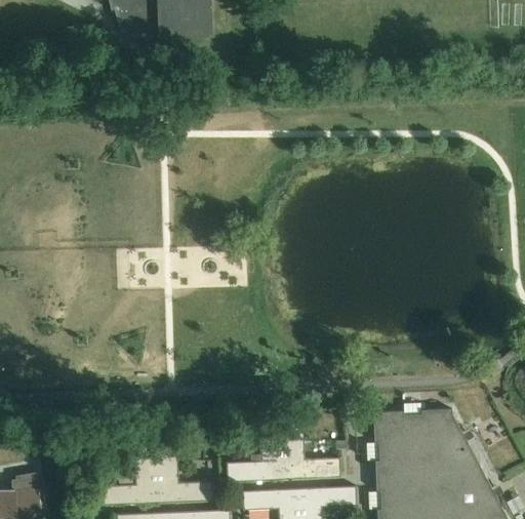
[(111,0),(122,43),(136,43),(163,42),(163,43),(210,41),(208,0),(111,0)]
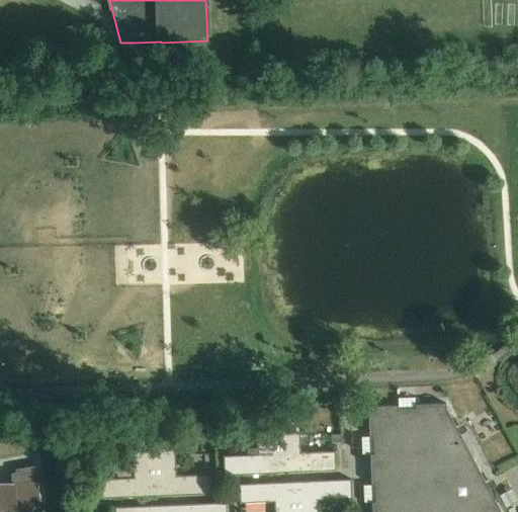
[(496,511),(445,413),(445,409),(416,411),(416,415),(398,415),(398,411),(367,413),(369,442),(373,442),(373,460),(369,460),(371,490),(375,490),(375,508),(371,508),(371,511),(496,511)]
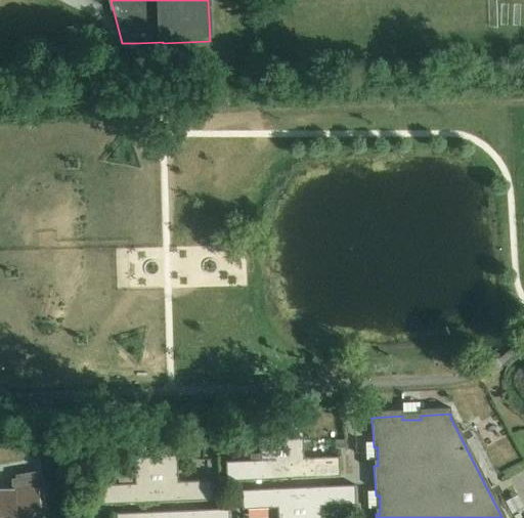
[(304,419),(281,420),(284,477),(340,475),(339,459),(305,460),(304,419)]
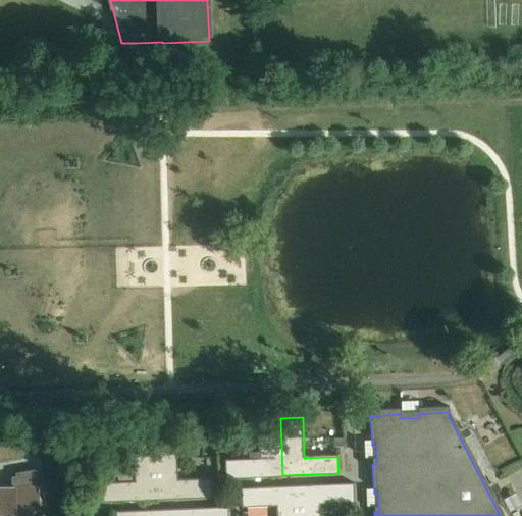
[(282,475),(280,418),(260,419),(261,459),(226,460),(227,477),(282,475)]
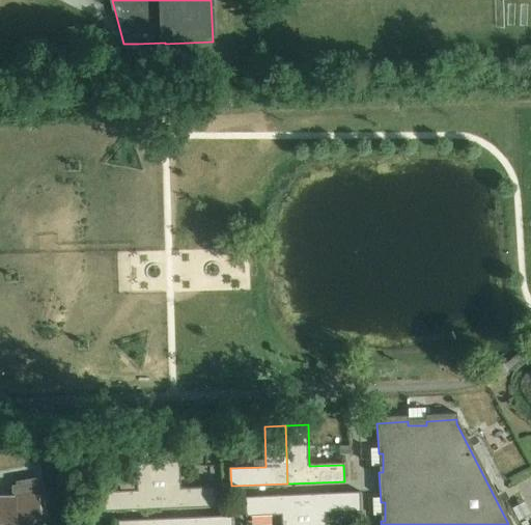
[(370,447),(361,448),(363,468),(372,467),(370,447)]
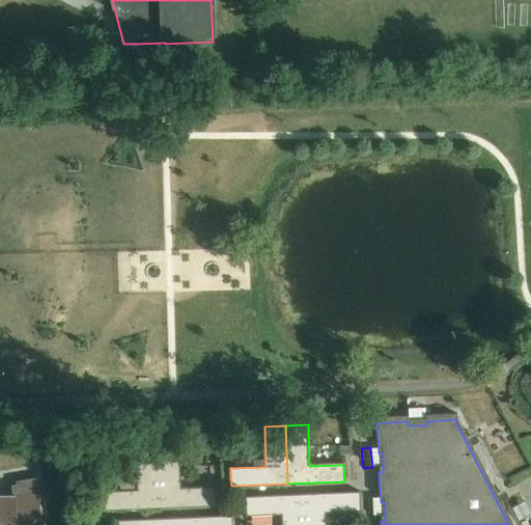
[(158,450),(160,506),(216,504),(216,486),(204,487),(180,488),(178,449),(158,450)]
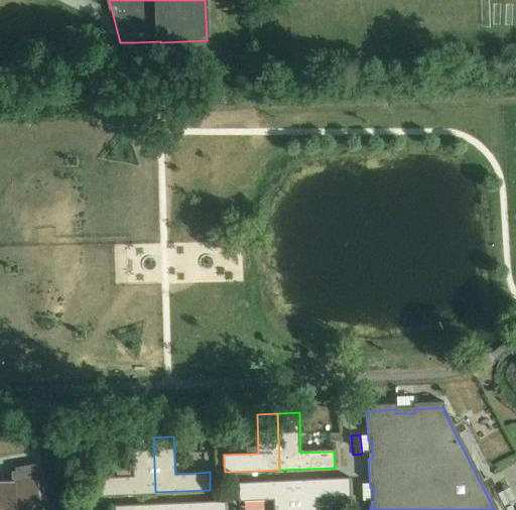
[(155,492),(153,437),(132,437),(133,476),(100,477),(100,494),(155,492)]
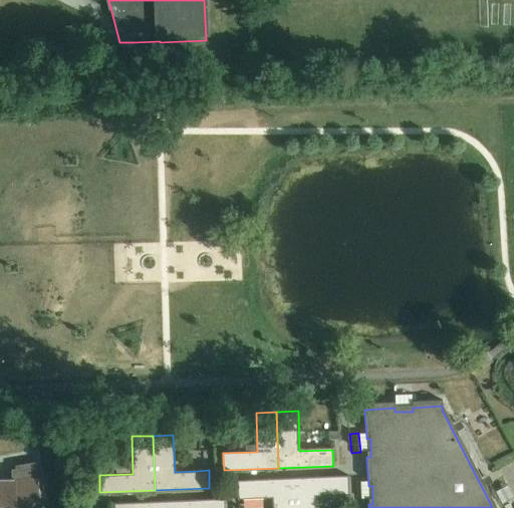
[(338,437),(328,438),(328,446),(338,446),(338,437)]
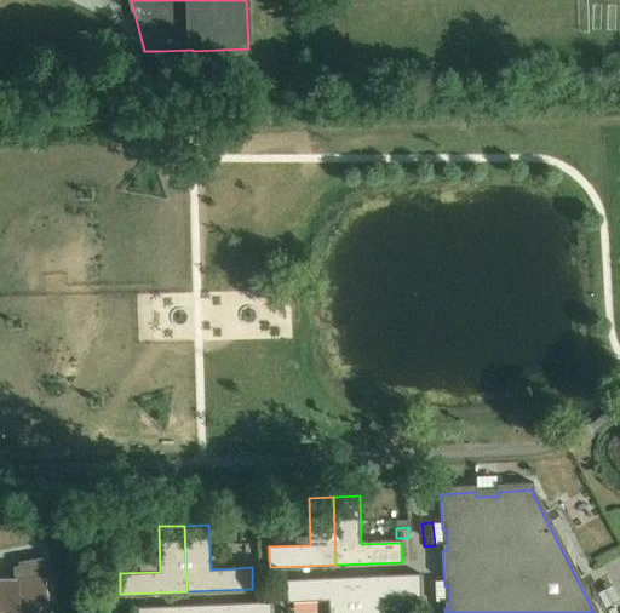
[(256,554),(239,554),(239,568),(252,567),(256,567),(256,554)]
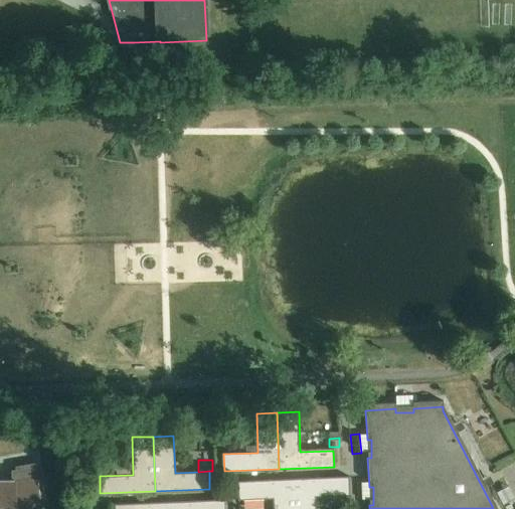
[(40,508),(34,473),(13,476),(14,480),(9,481),(10,485),(0,485),(0,508),(40,508)]
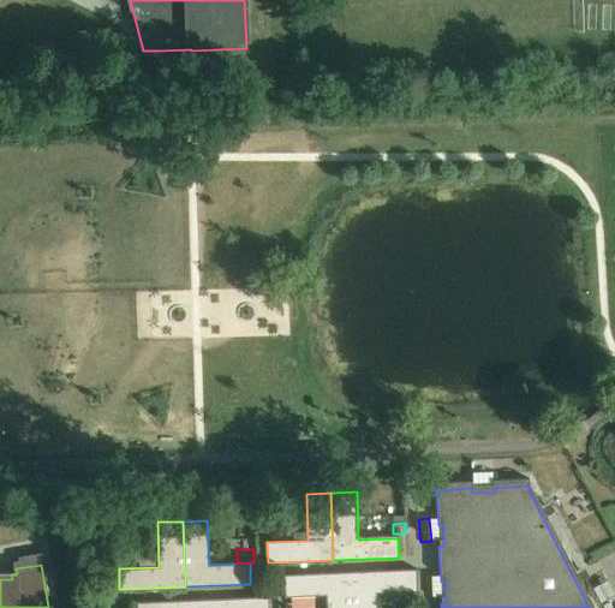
[(419,571),(352,573),(353,607),(377,607),(377,592),(419,590),(419,571)]
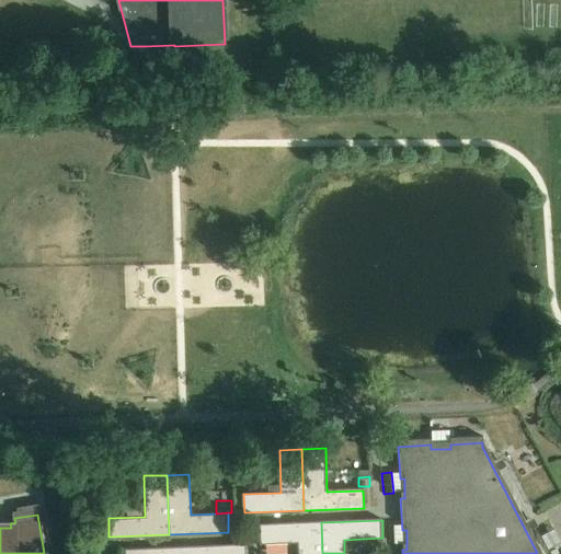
[(322,553),(321,522),(261,524),(262,542),(298,541),(298,553),(322,553)]
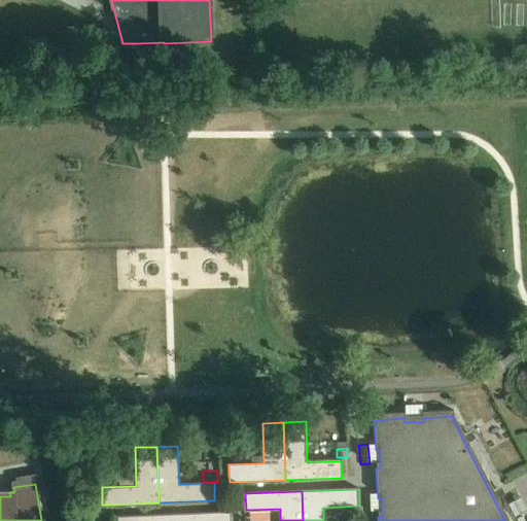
[(231,520),(230,511),(174,513),(174,520),(231,520)]
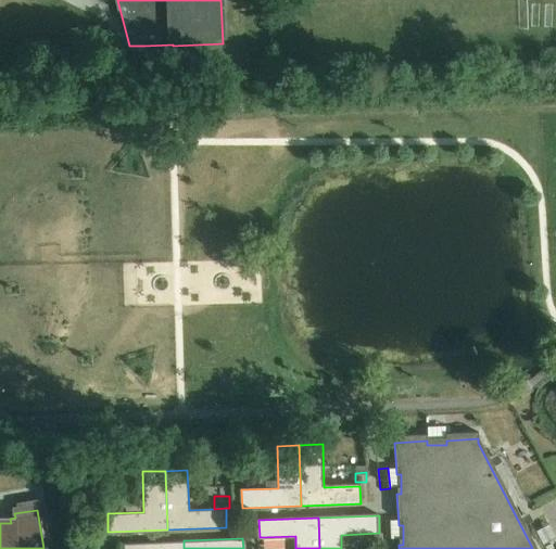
All buildings are outlined.
